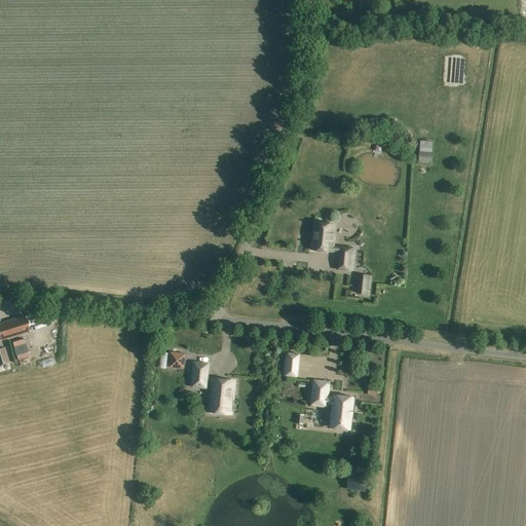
[(424,151),(424,162),(437,163),(437,151),(424,151)]
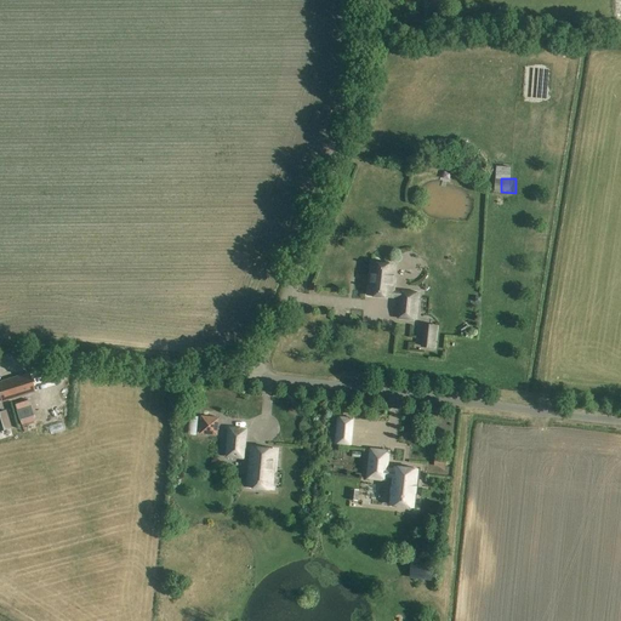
[(400,291),(396,290),(398,277),(396,277),(398,265),(370,261),(366,296),(394,300),(394,298),(399,298),(397,318),(417,320),(420,292),(400,290),(400,291)]
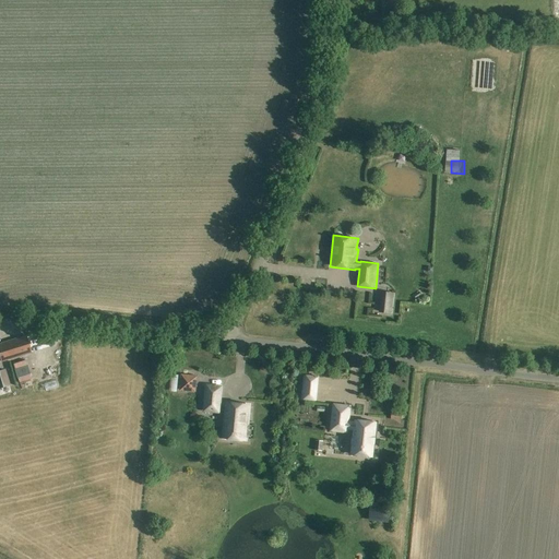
[(383,293),(382,311),(392,312),(394,294),(383,293)]
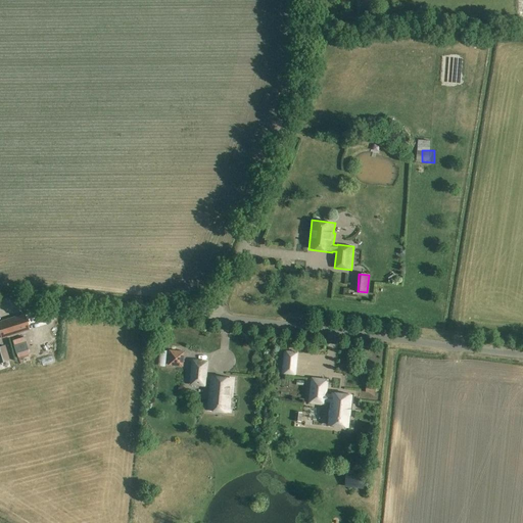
[(417,323),(426,323),(426,313),(417,314),(417,323)]
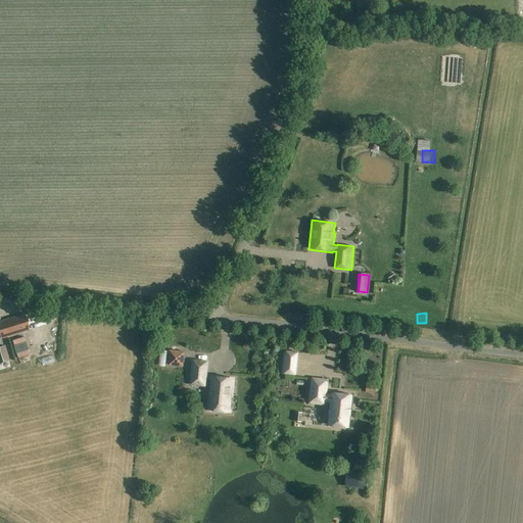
[(24,315),(0,322),(0,335),(1,339),(29,330),(24,315)]
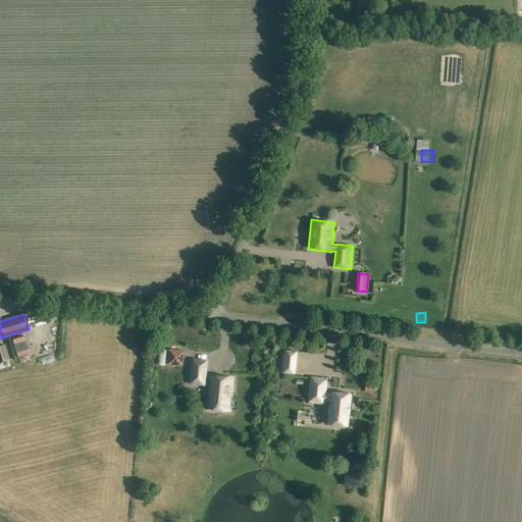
[(0,362),(10,360),(5,345),(0,346),(0,362)]
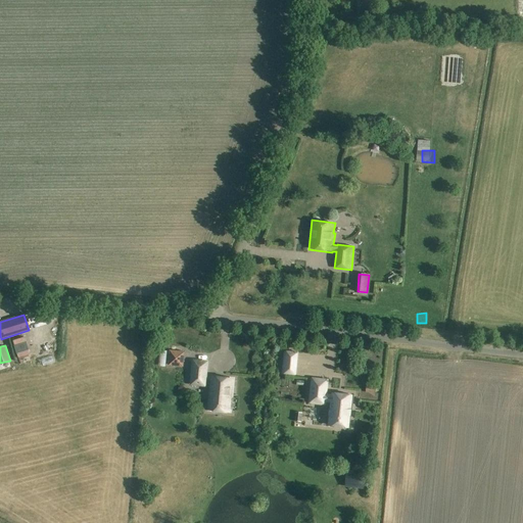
[(183,366),(184,352),(171,351),(170,365),(183,366)]
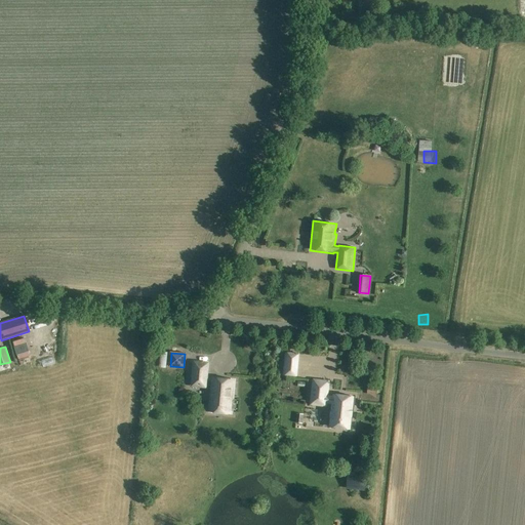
[(296,375),(298,354),(287,353),(285,374),(296,375)]
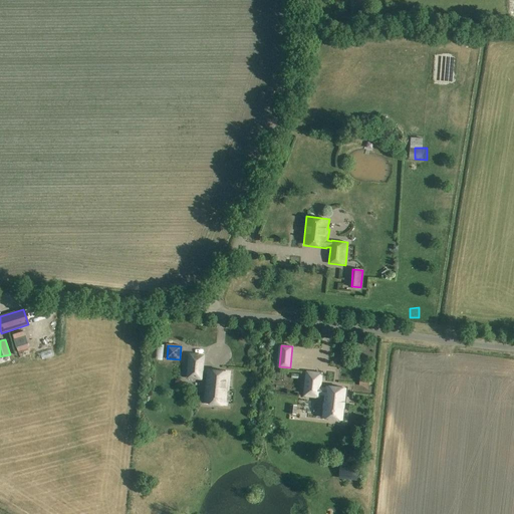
[(209,373),(203,372),(205,355),(191,353),(188,377),(202,379),(203,377),(208,377),(206,403),(225,405),(227,391),(228,391),(230,372),(209,370),(209,373)]
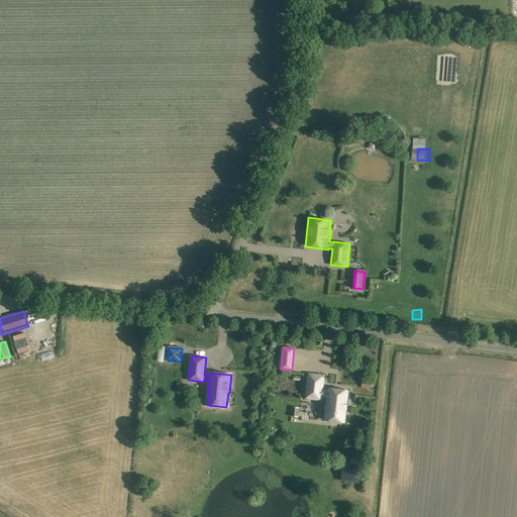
[(327,389),(324,389),(325,375),(307,373),(305,399),(322,401),(323,398),(326,399),(324,421),(345,423),(349,391),(327,388),(327,389)]
